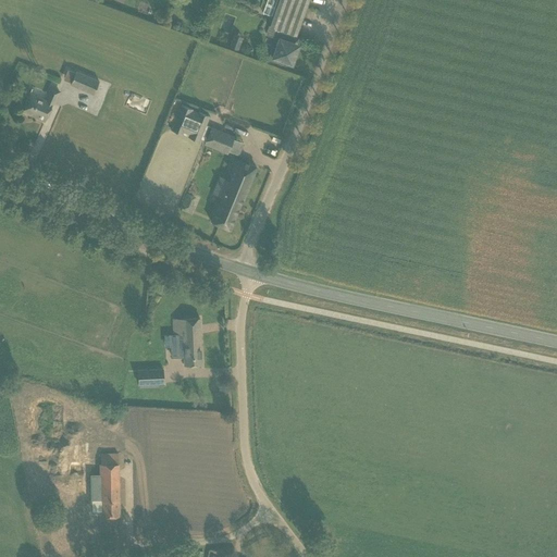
[(272,48),(269,59),(279,63),(280,60),(292,64),(297,45),(294,44),(309,0),(277,0),(269,26),(265,34),(279,38),(274,48),(272,48)]
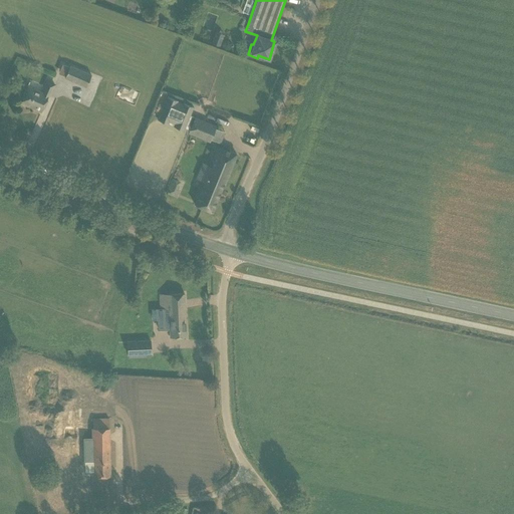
[(69,65),(64,77),(86,86),(91,74),(69,65)]
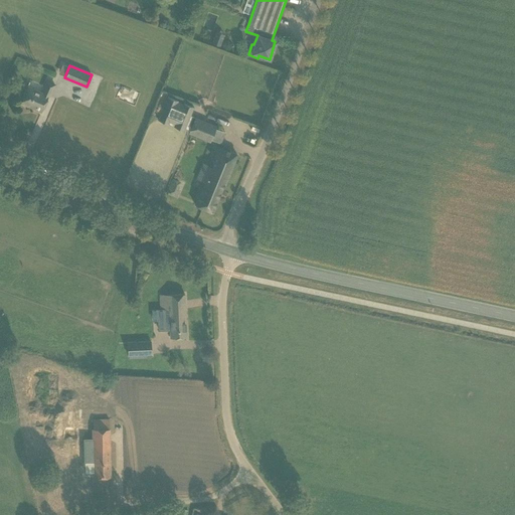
[(49,97),(53,88),(54,84),(47,81),(42,93),(27,87),(21,102),(31,106),(31,108),(41,112),(48,97),(49,97)]
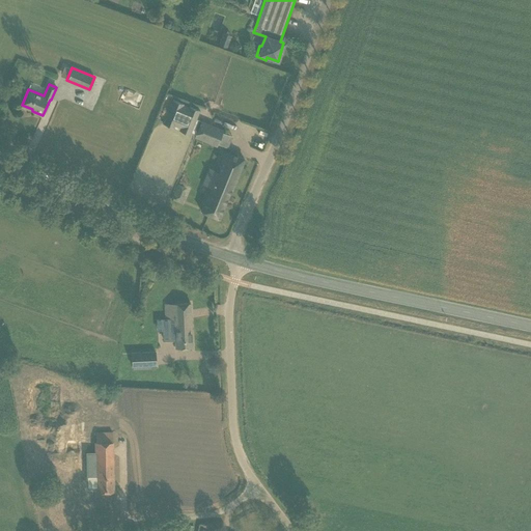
[(172,100),(164,124),(174,128),(175,126),(192,132),(200,110),(189,106),(189,107),(184,105),(184,104),(172,100)]
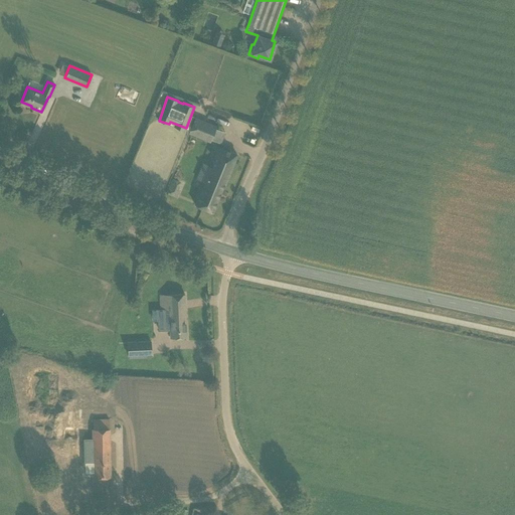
[(195,118),(190,131),(200,135),(199,137),(209,141),(215,126),(195,118)]
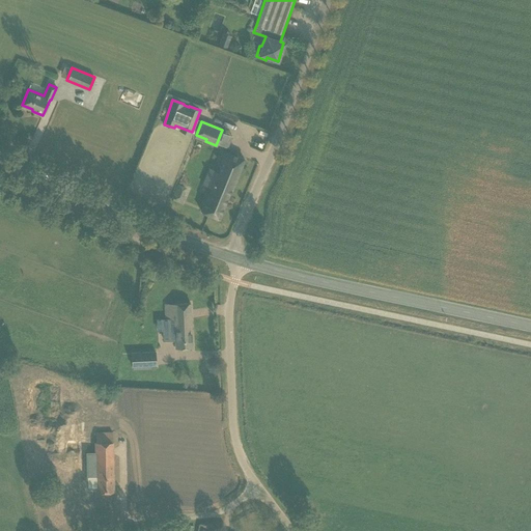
[(244,160),(225,151),(200,211),(220,219),(244,160)]
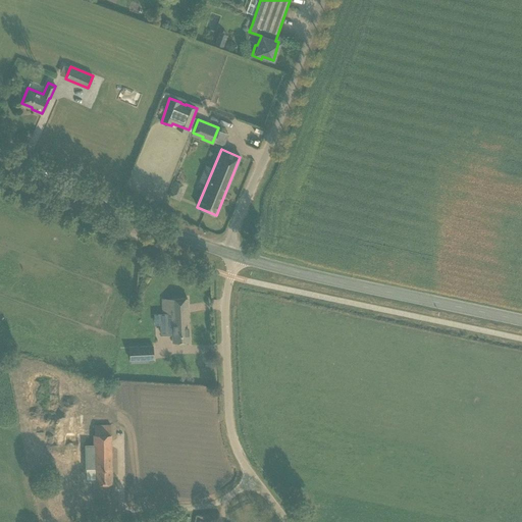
[(174,181),(168,196),(179,201),(183,193),(179,191),(181,185),(174,181)]
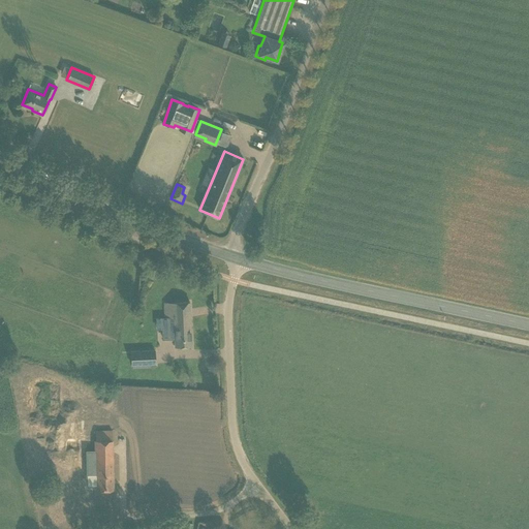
[(165,317),(162,317),(162,329),(163,339),(175,338),(175,346),(181,346),(191,346),(189,302),(164,303),(165,313),(165,317)]
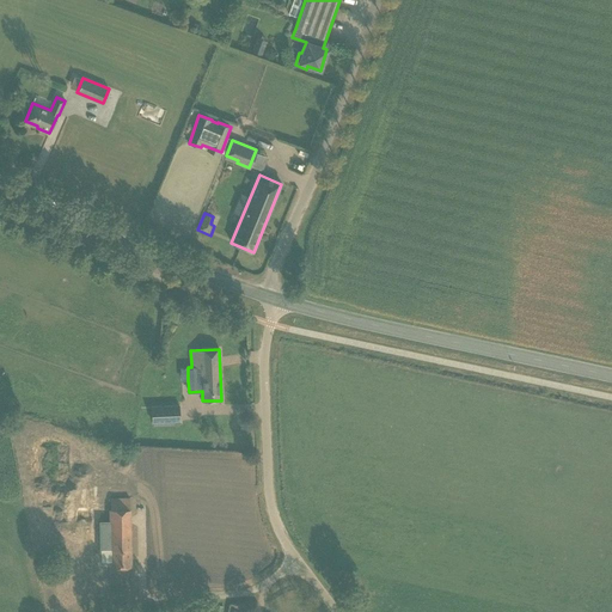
[(178,405),(151,407),(153,422),(179,421),(178,405)]
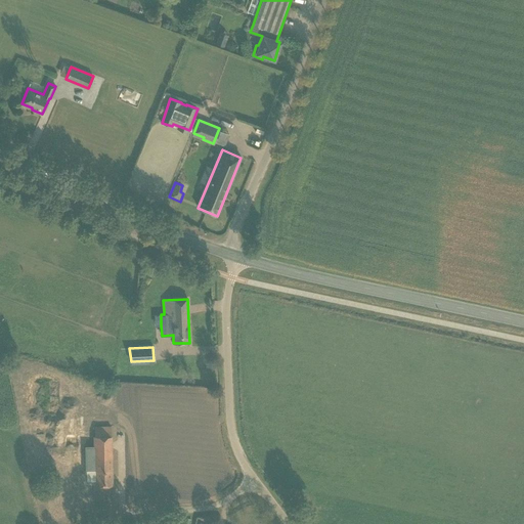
[(69,408),(68,452),(82,452),(82,408),(69,408)]
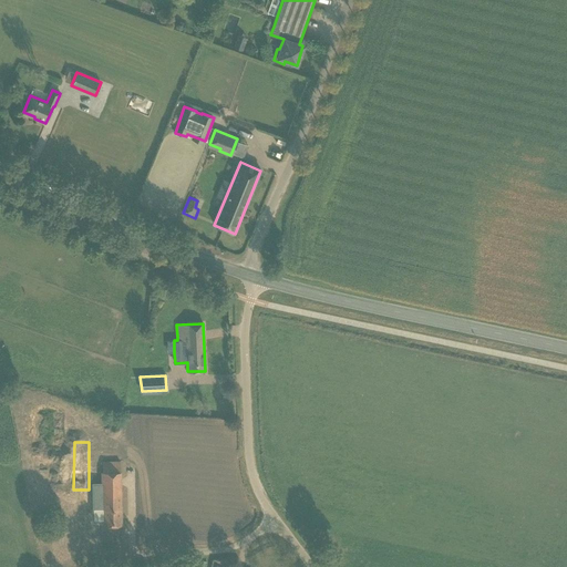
[(122,525),(120,474),(101,474),(102,509),(104,508),(104,526),(122,525)]
